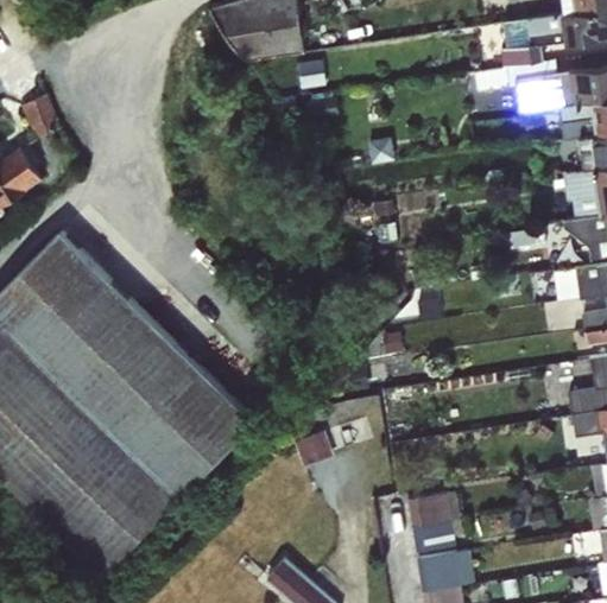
[(606,0),(561,0),(563,13),(606,7),(606,0)]
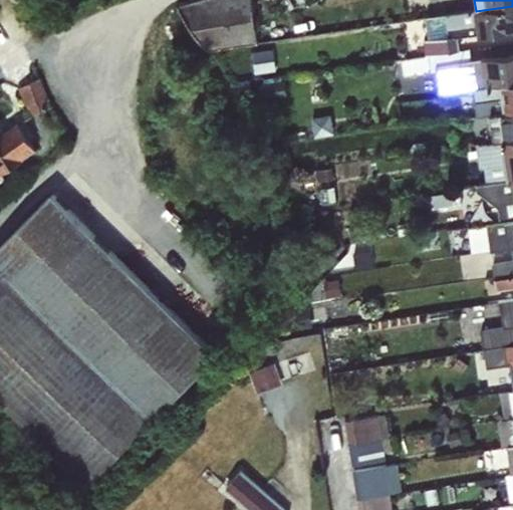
[(512,31),(512,6),(476,11),(474,12),(478,40),(508,35),(507,32),(512,31)]
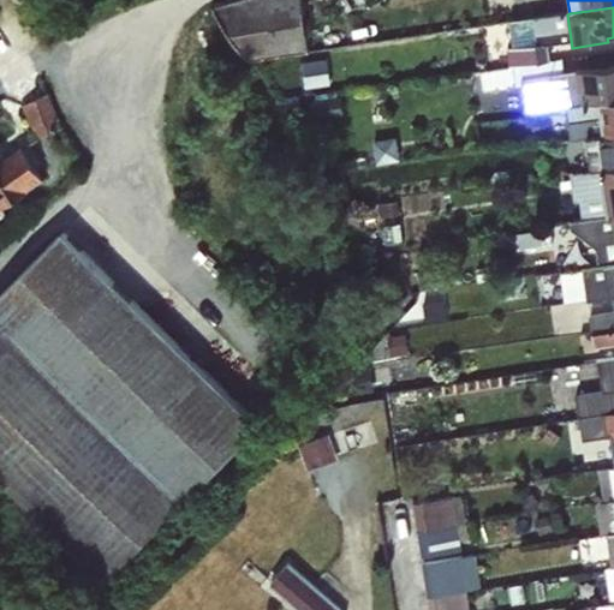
[(544,115),(564,113),(613,103),(613,69),(540,79),(544,115)]
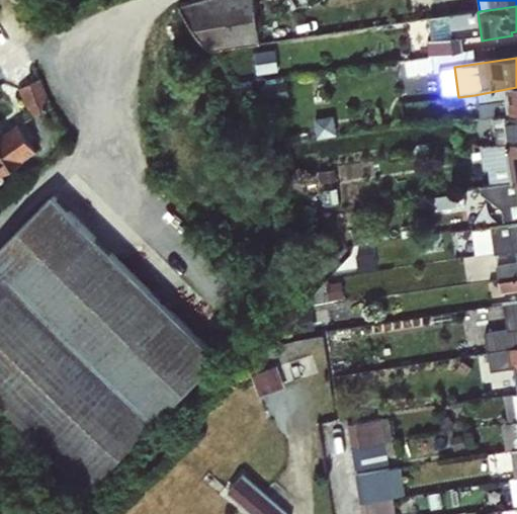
[(44,79),(22,87),(32,112),(54,104),(44,79)]
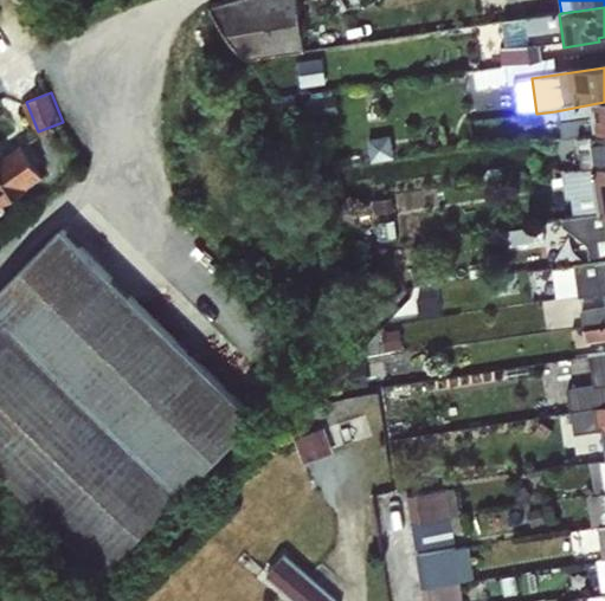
[(559,136),(590,137),(604,135),(604,102),(555,111),(559,136)]
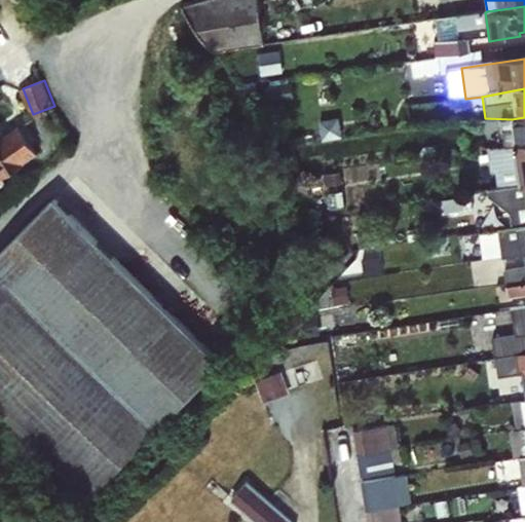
[(524,117),(512,119),(516,147),(524,145),(524,117)]
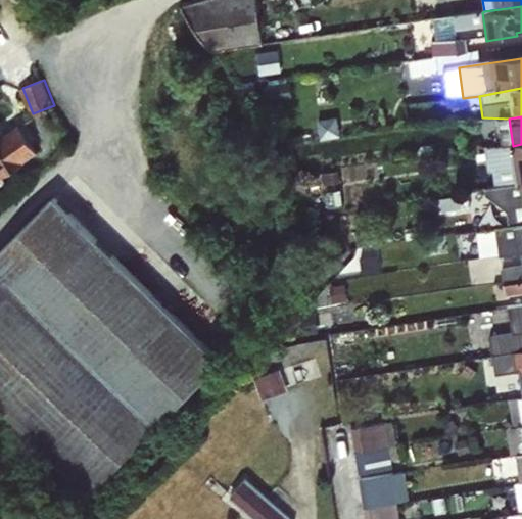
[(0,180),(40,153),(16,120),(0,130),(0,180)]
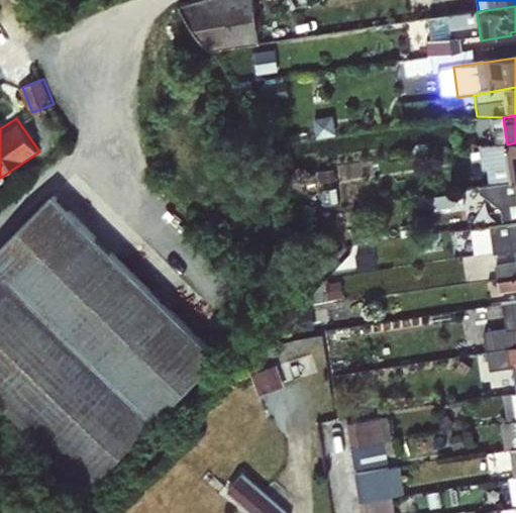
[(515,183),(515,142),(507,144),(480,147),(481,171),(485,172),(488,187),(515,183)]
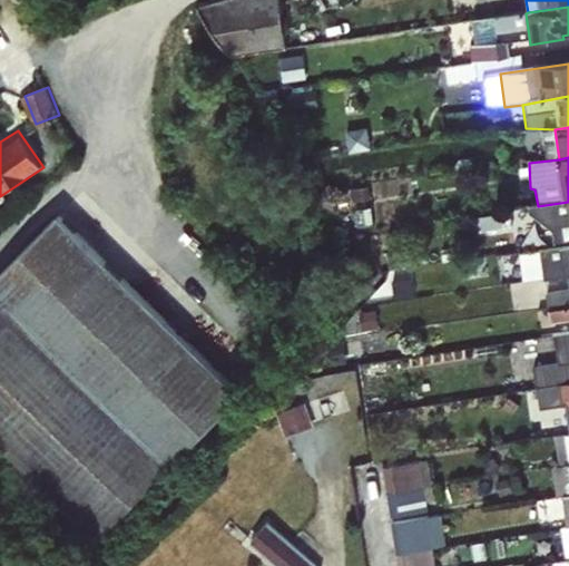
[(568,245),(568,202),(538,206),(528,207),(528,216),(551,234),(552,247),(568,245)]
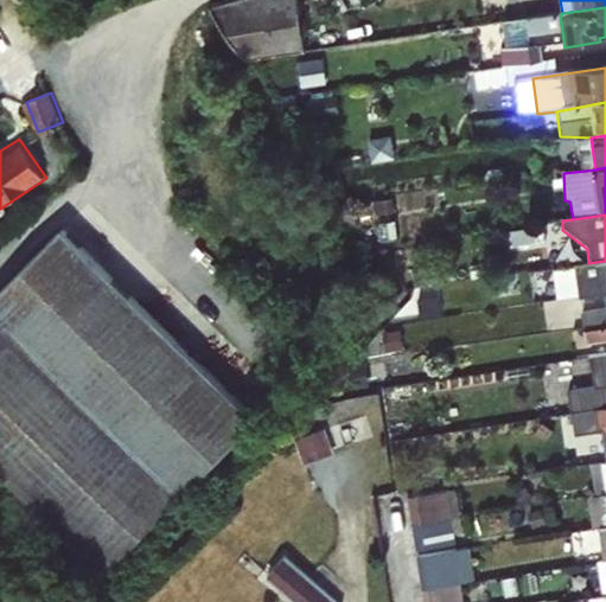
[(250,424),(62,231),(33,256),(0,289),(0,478),(102,581),(250,424)]
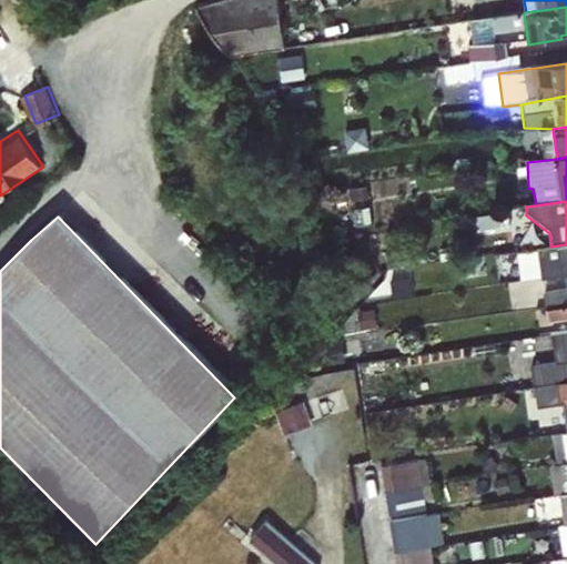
[(562,264),(564,278),(566,277),(566,244),(550,247),(520,252),(522,265),(562,264)]
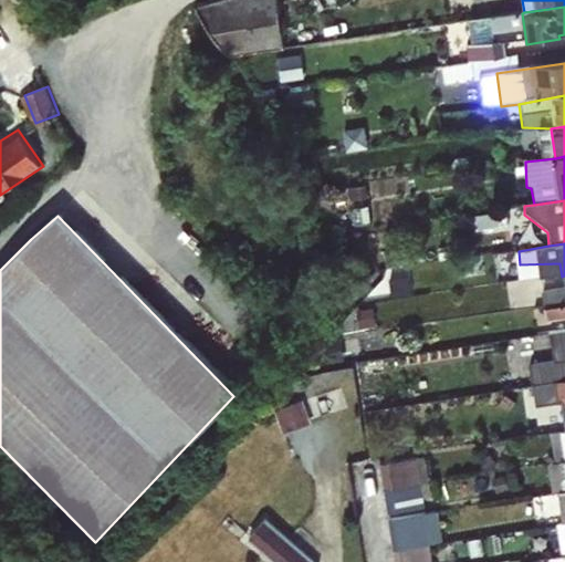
[(541,294),(544,311),(564,306),(564,276),(562,277),(562,291),(541,294)]
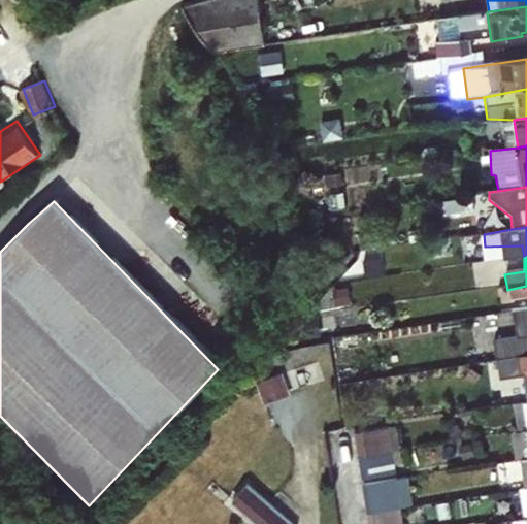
[(526,299),(526,286),(507,290),(508,302),(526,299)]
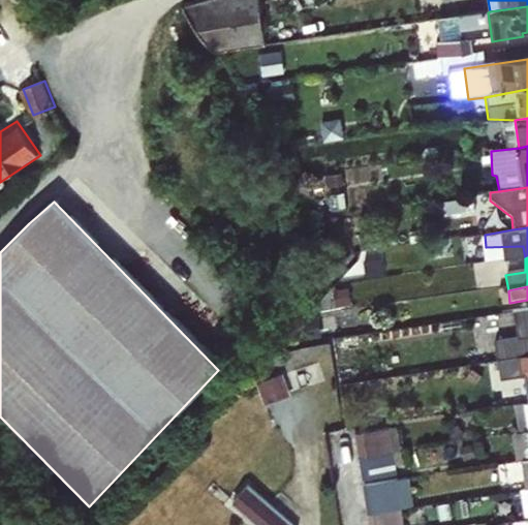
[(527,403),(527,357),(508,361),(510,380),(524,379),(527,403)]
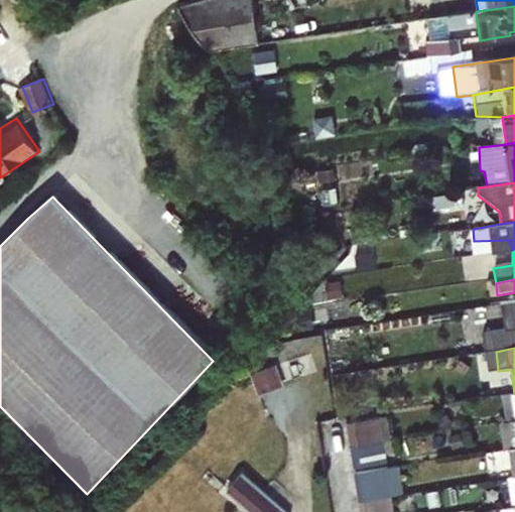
[(276,366),(255,372),(260,389),(281,383),(276,366)]
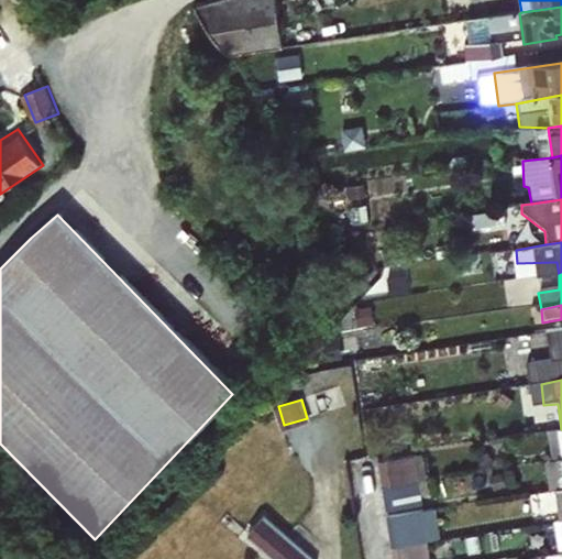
[(550,464),(561,462),(561,429),(547,434),(550,464)]
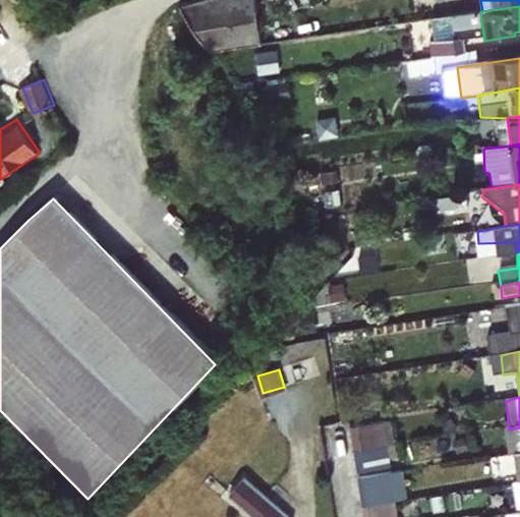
[(366,471),(393,468),(389,421),(362,423),(366,471)]
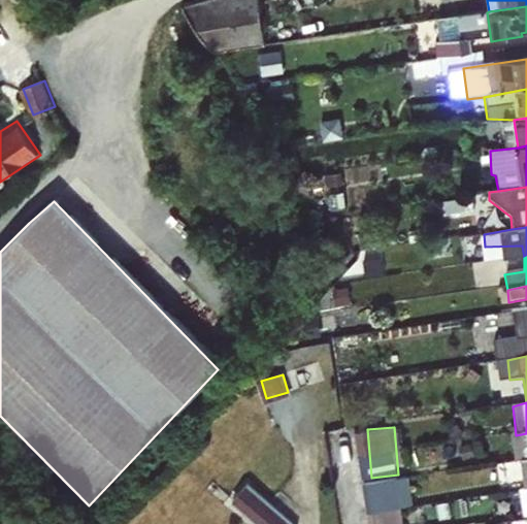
[(519,463),(526,461),(526,433),(516,435),(509,436),(514,462),(519,463)]
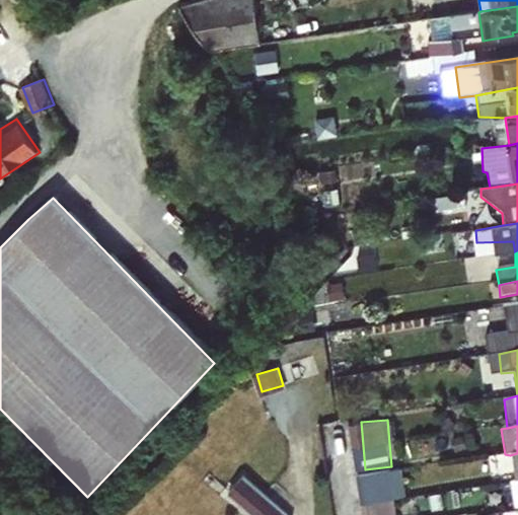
[(404,468),(367,471),(371,514),(397,514),(395,497),(408,496),(404,468)]
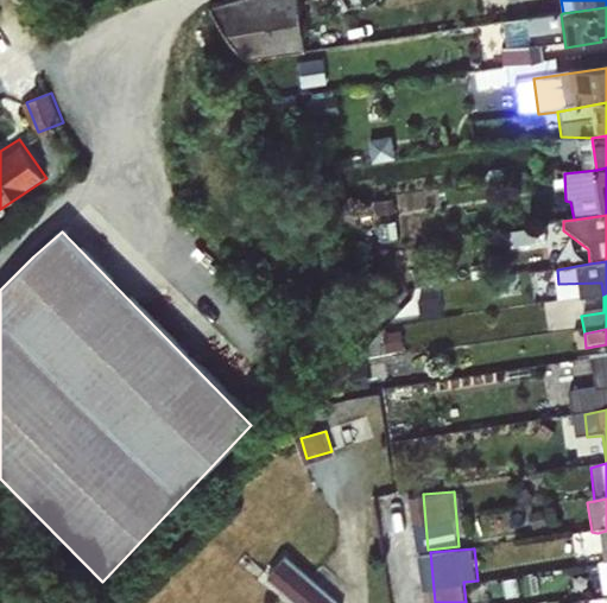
[(284,556),(266,576),(298,602),(340,602),(284,556)]
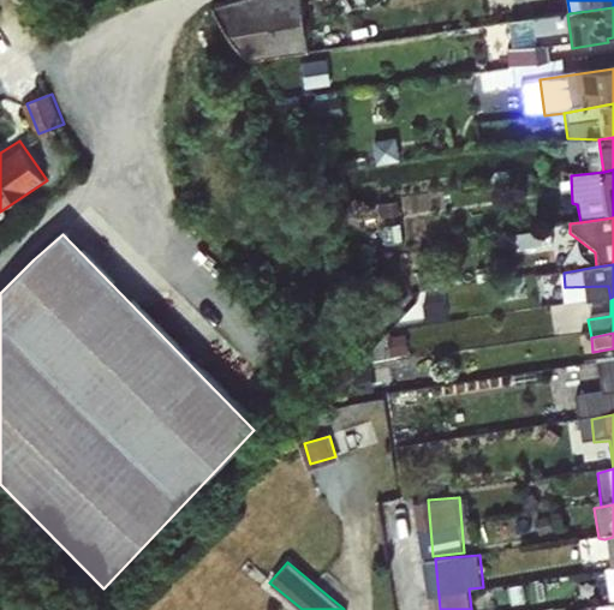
[(613,605),(613,570),(612,572),(603,572),(609,606),(613,605)]
